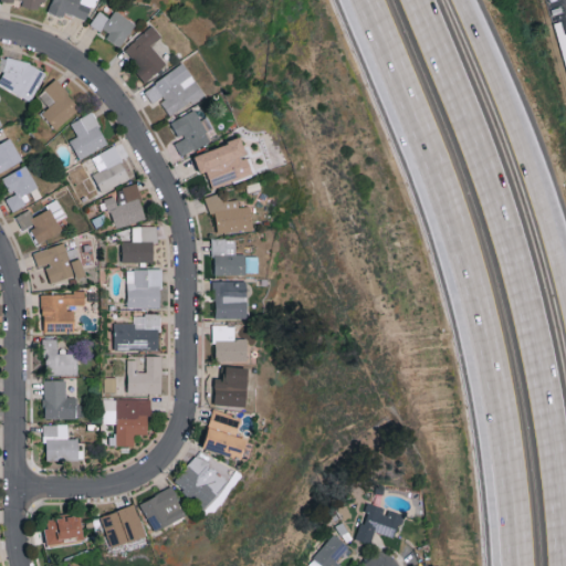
[(0,0),(1,0),(18,2),(18,6),(42,9),(43,0),(0,0)]
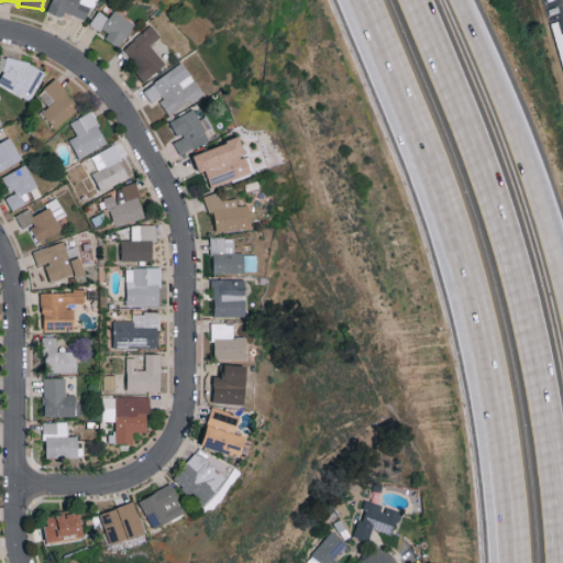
[(51,0),(47,12),(63,17),(64,13),(87,19),(92,0),(51,0)]
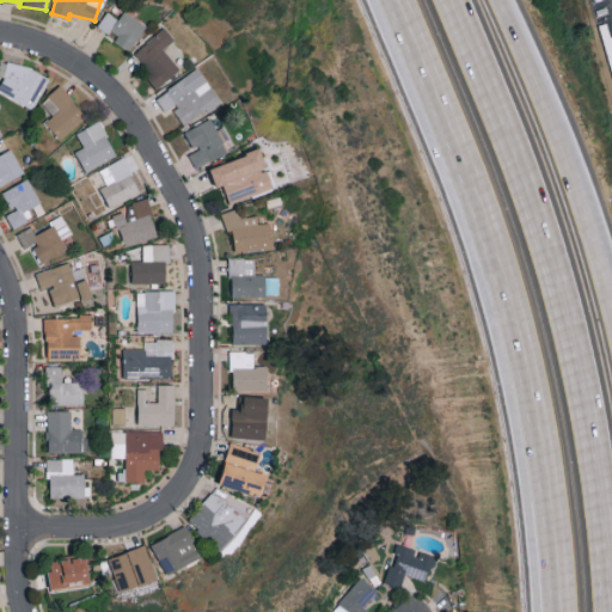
[(117,18),(106,11),(98,24),(117,37),(115,41),(129,50),(146,25),(123,10),(117,18)]
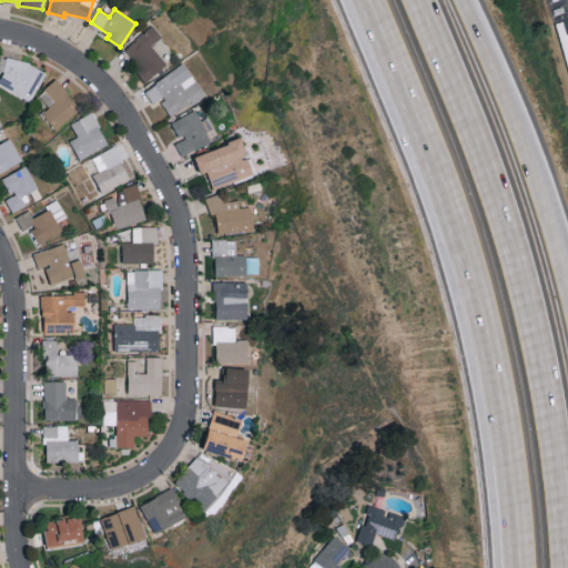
[(567,33),(567,36),(567,63),(559,33),(556,23),(563,21),(567,33)]
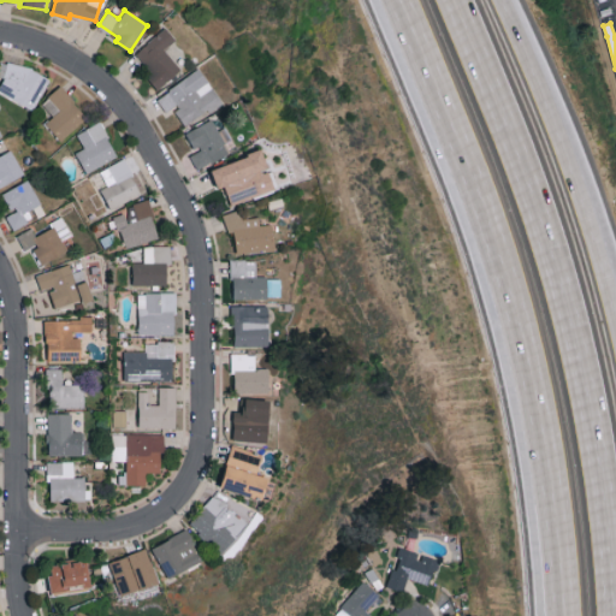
[(181,69),(164,49),(176,40),(165,27),(135,53),(152,71),(146,76),(158,89),(181,69)]
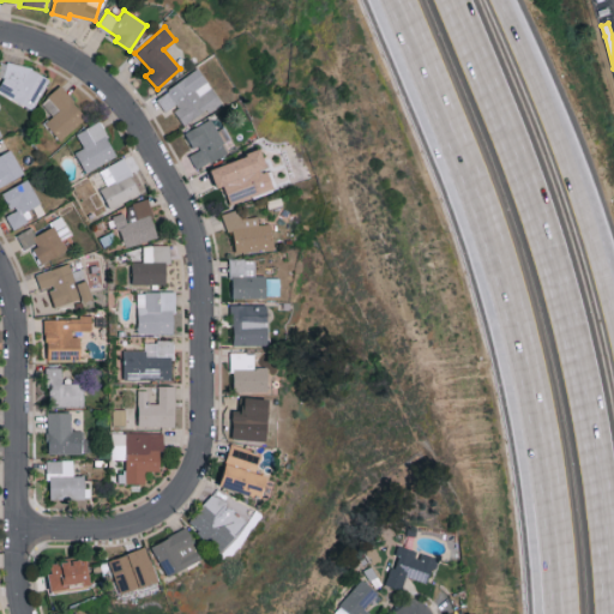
[(49,80),(6,56),(0,67),(0,76),(4,78),(0,84),(0,91),(32,110),(49,80)]
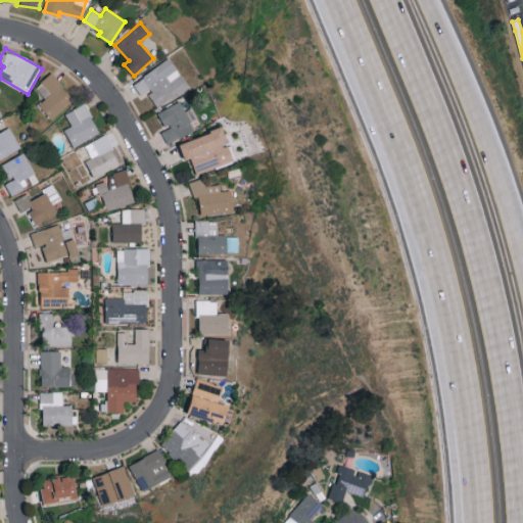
[(157,107),(188,86),(169,58),(133,83),(141,96),(147,92),(157,107)]
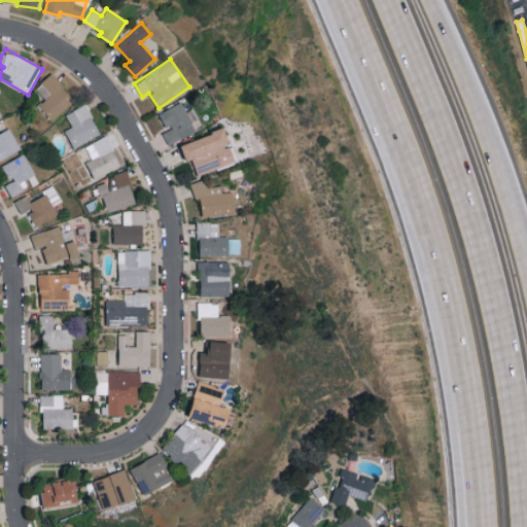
[(39,105),(53,120),(75,100),(51,73),(35,88),(45,99),(39,105)]
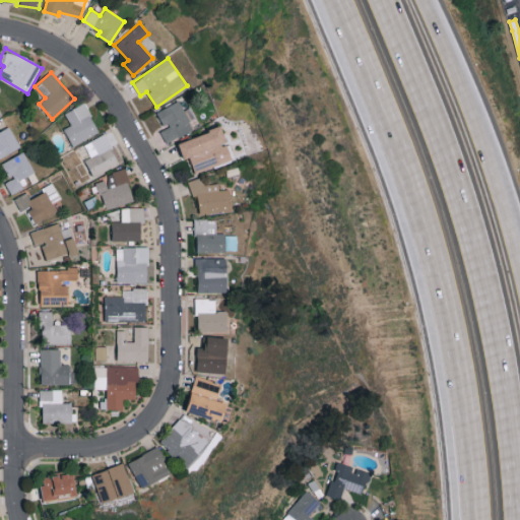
[(156,111),(164,127),(159,130),(166,142),(194,130),(189,120),(194,117),(189,107),(183,110),(179,101),(156,111)]
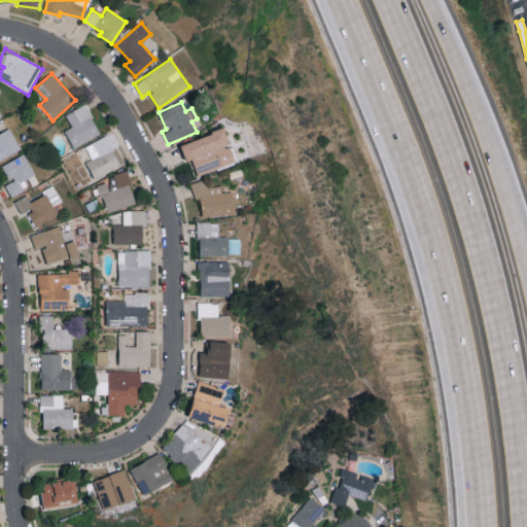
[(73,148),(101,134),(85,104),(66,114),(72,127),(65,131),(73,148)]
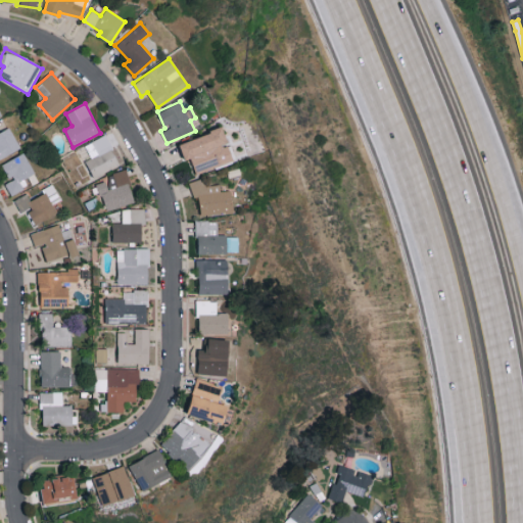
[(0,158),(20,147),(9,127),(0,131),(0,158)]
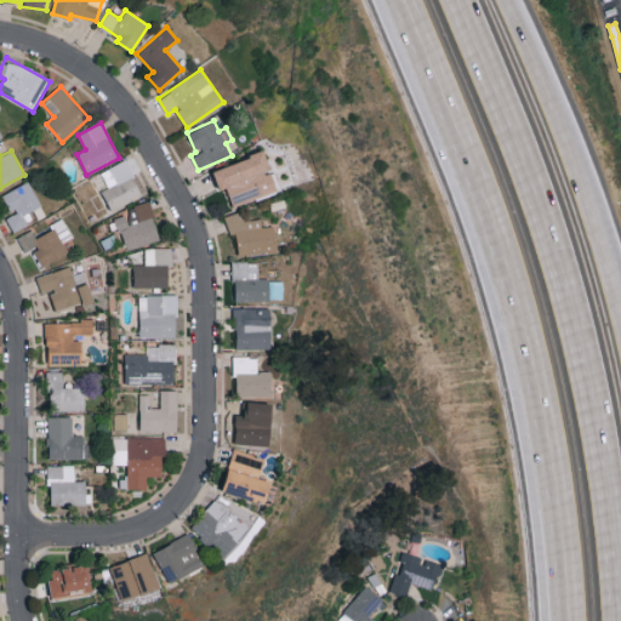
[(233,204),(278,191),(272,170),(271,170),(265,153),(212,169),(220,189),(227,187),(233,204)]
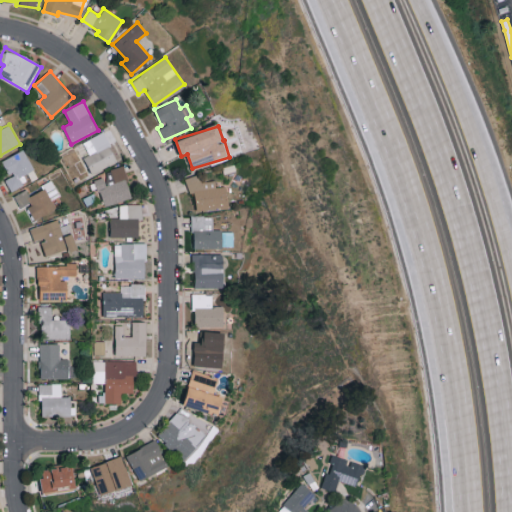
[(84,157),(92,173),(117,161),(104,132),(83,141),(89,154),(84,157)]
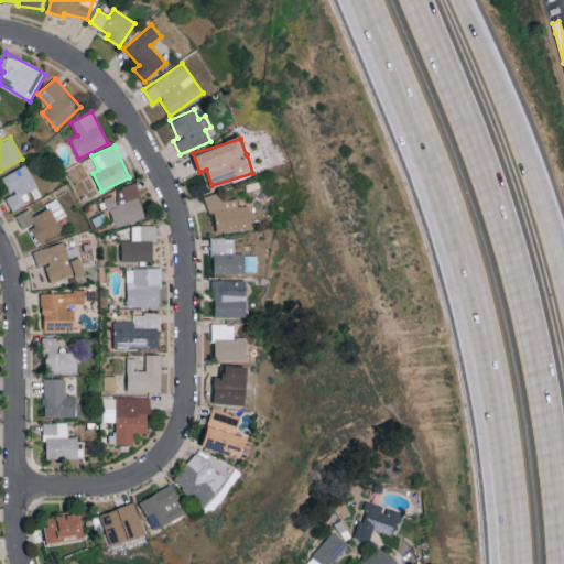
[(2,175),(9,194),(6,196),(11,210),(29,203),(24,193),(36,187),(26,165),(2,175)]
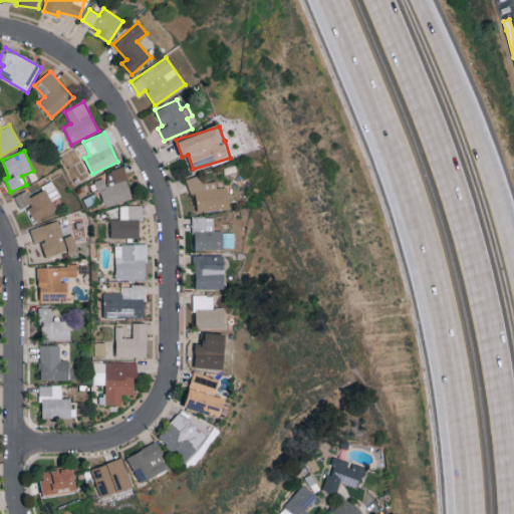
[(134,198),(124,168),(94,177),(103,207),(134,198)]
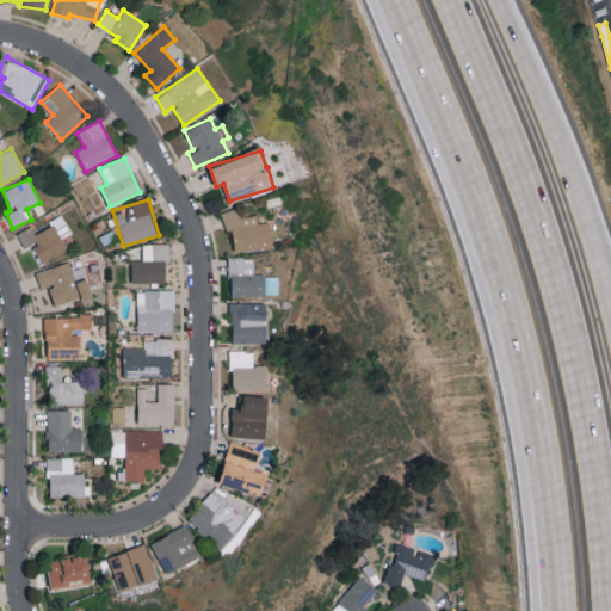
[(222,211),(224,229),(232,229),(235,252),(273,247),(270,222),(258,223),(258,215),(239,217),(239,209),(222,211)]
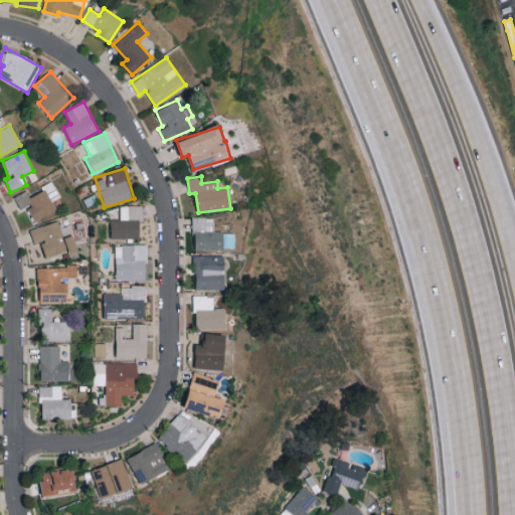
[(57,209),(52,200),(60,196),(52,180),(40,186),(43,190),(29,196),(26,190),(13,196),(20,210),(26,206),(34,221),(57,209)]
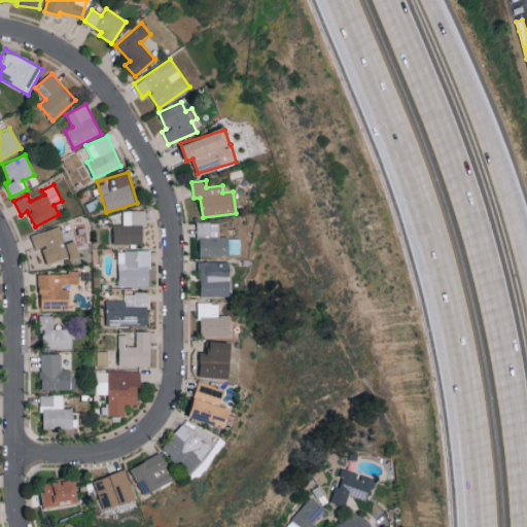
[(144,243),(144,210),(124,210),(124,224),(113,224),(114,244),(144,243)]
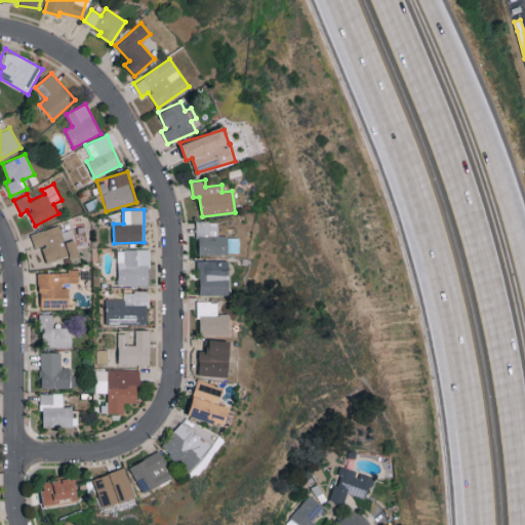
[(218,220),(197,220),(198,254),(239,253),(239,236),(218,237),(218,220)]
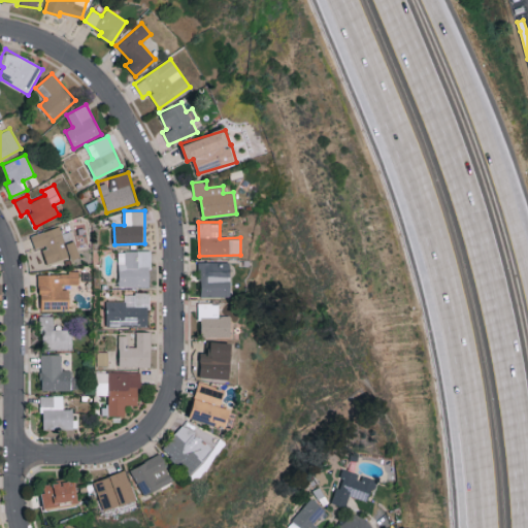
[(46,263),(77,256),(72,231),(61,233),(60,227),(31,233),(34,249),(42,248),(46,263)]
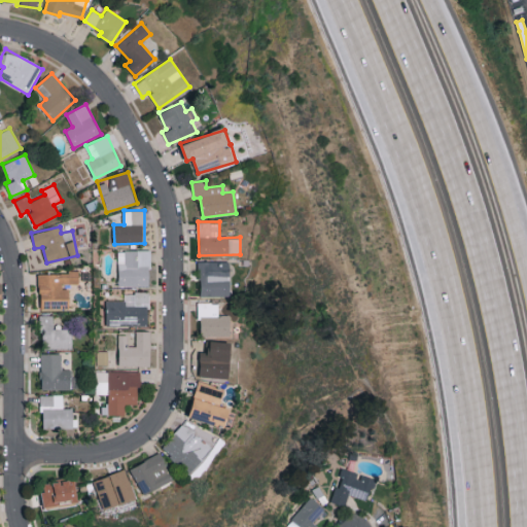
[(150,250),(118,250),(118,286),(149,286),(150,250)]
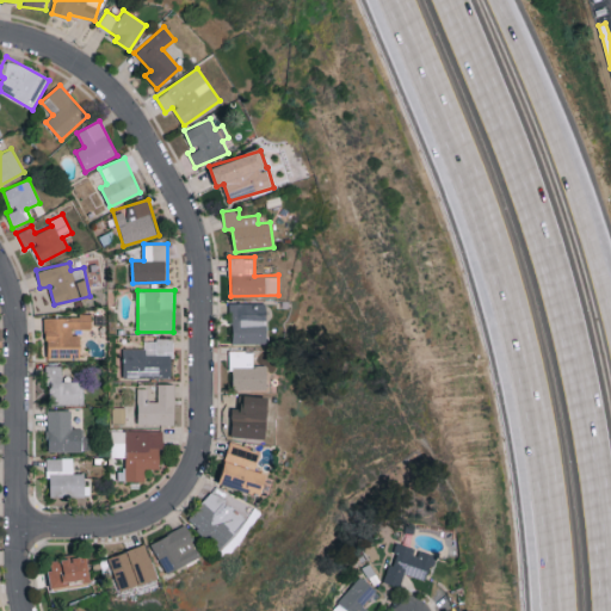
[(230,344),(265,343),(265,302),(230,303),(230,344)]
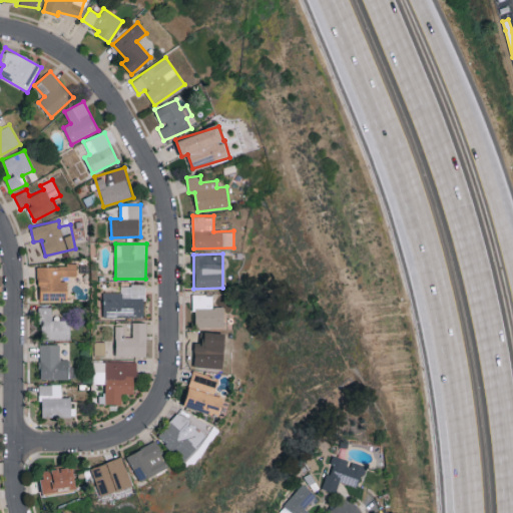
[(39,301),(67,301),(67,278),(77,277),(76,265),(38,266),(39,301)]
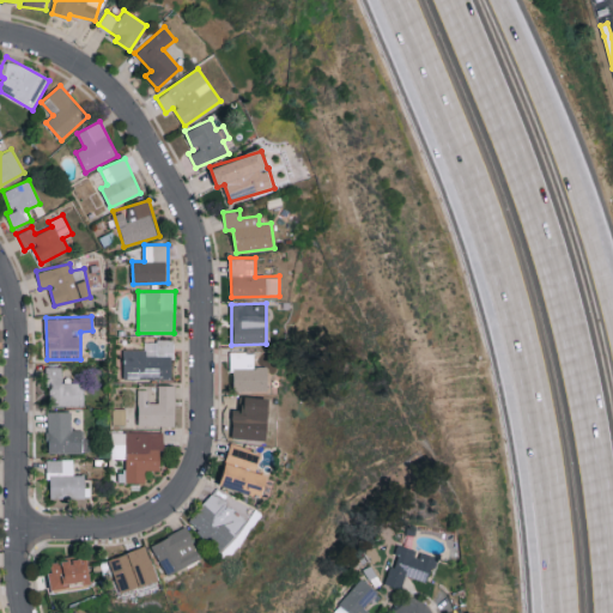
[(123,349),(123,378),(173,377),(173,339),(144,340),(144,349),(123,349)]
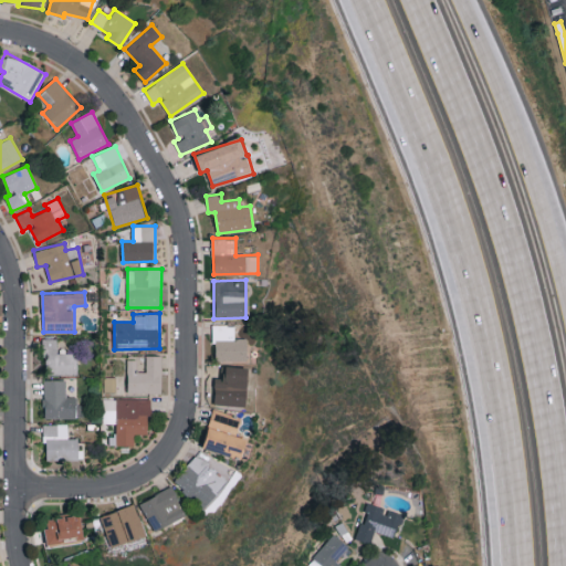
[(248,362),(247,338),(233,338),(233,324),(213,324),(215,362),(248,362)]
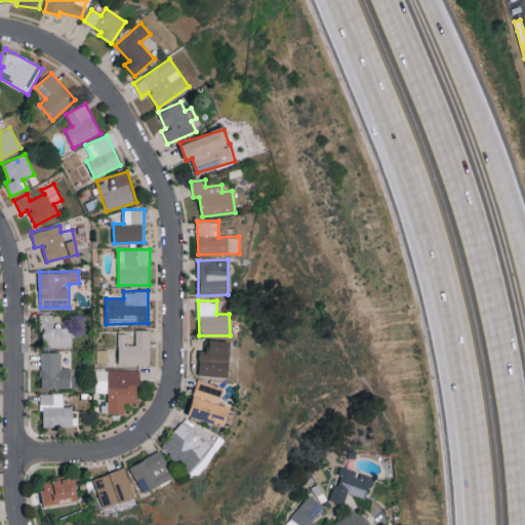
[(40,347),(72,348),(72,327),(53,327),(53,314),(41,313),(40,347)]
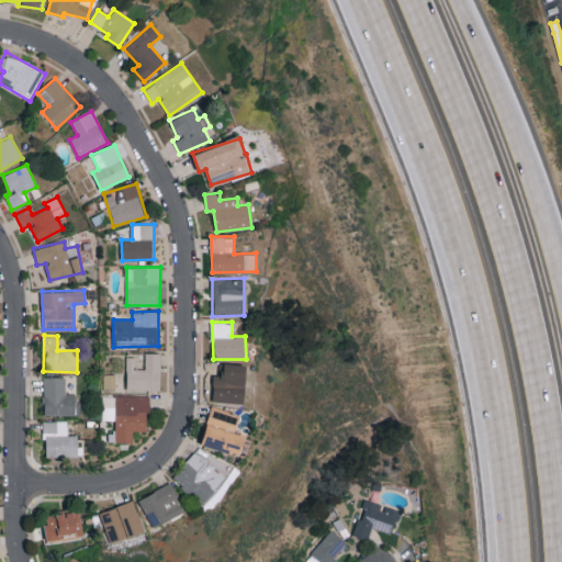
[(160,390),(159,353),(144,353),(144,369),(136,369),(136,356),(126,357),(126,391),(160,390)]
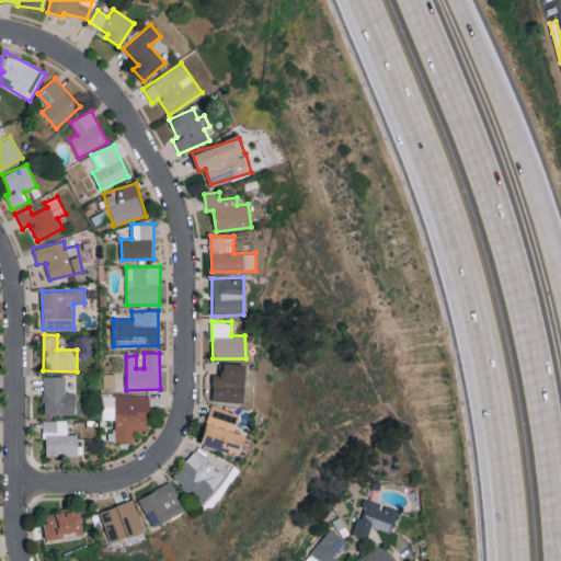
[(245,374),(236,374),(236,366),(213,365),(212,401),(244,402),(245,374)]
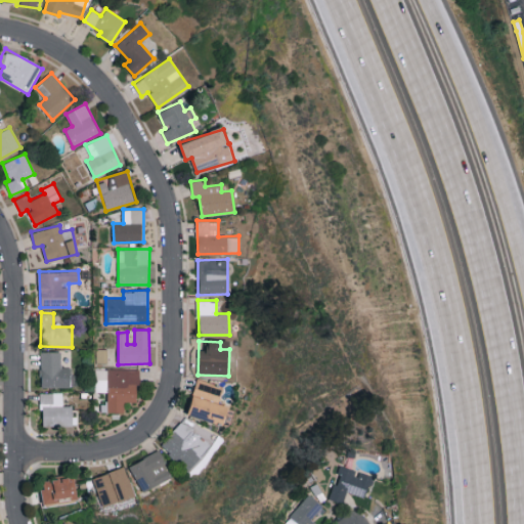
[(71,387),(70,367),(61,367),(60,351),(40,351),(41,387),(71,387)]
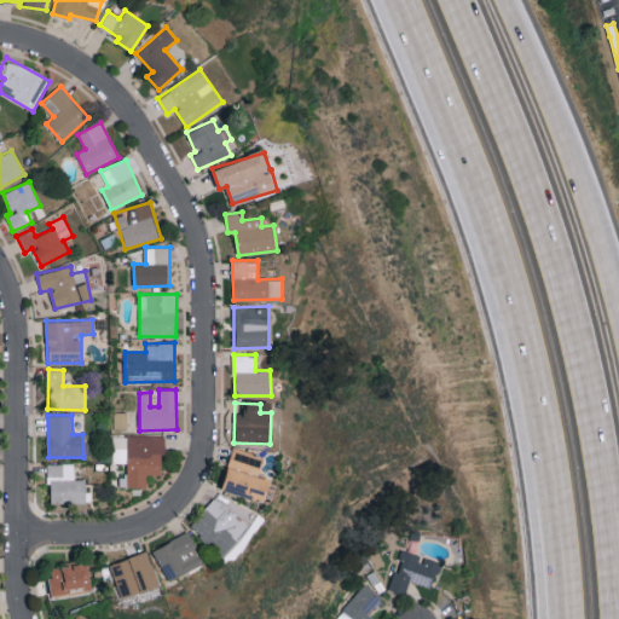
[(160,474),(160,455),(165,455),(165,435),(113,435),(113,463),(126,463),(126,475),(119,475),(119,487),(145,487),(145,475),(160,474)]
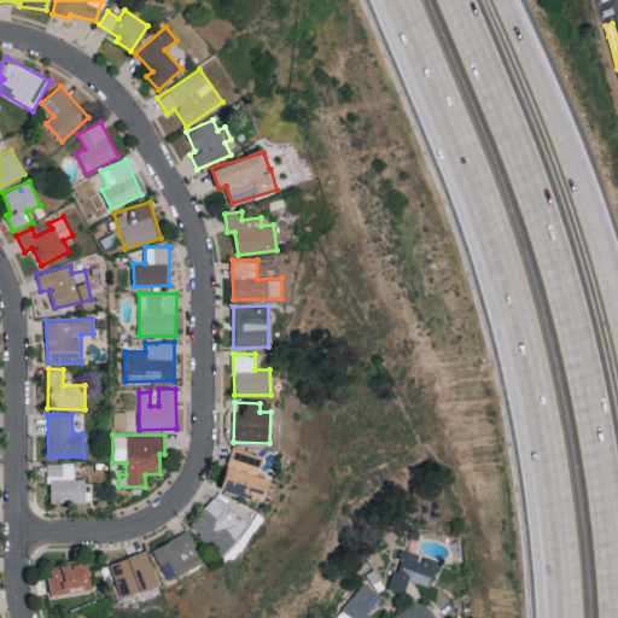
[(262,455),(233,447),(221,489),(262,501),(268,479),(257,476),(262,455)]
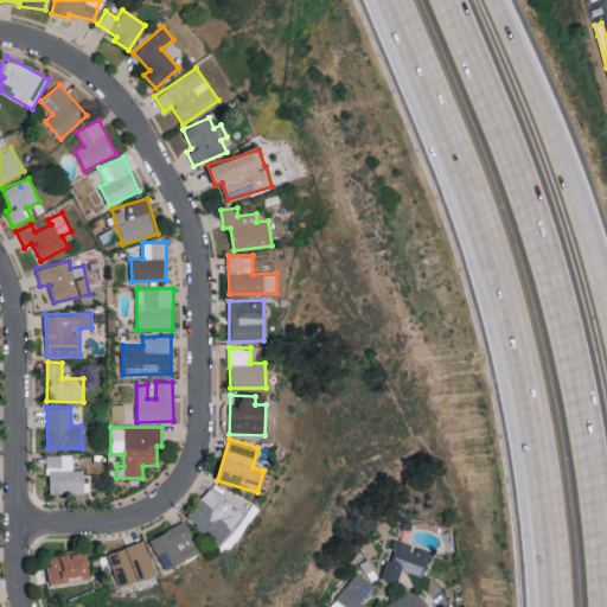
[(46,454),(48,494),(84,493),(83,468),(72,470),(72,454),(46,454)]
